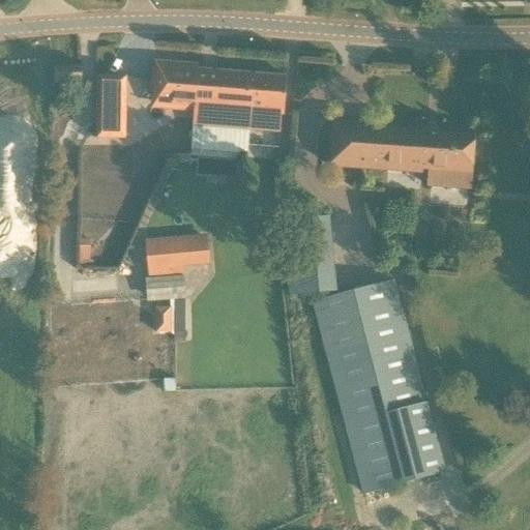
[(99,50),(97,67),(111,68),(113,51),(99,50)]
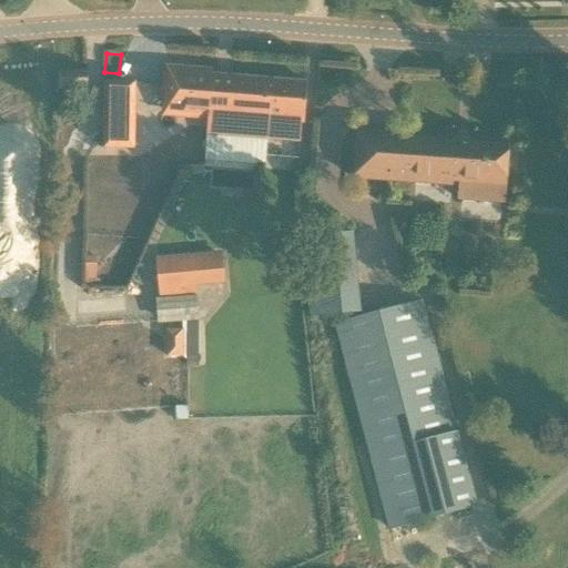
[(159,117),(192,120),(192,117),(208,118),(205,137),(302,144),(303,125),(306,83),(212,75),(212,70),(163,66),(159,117)]
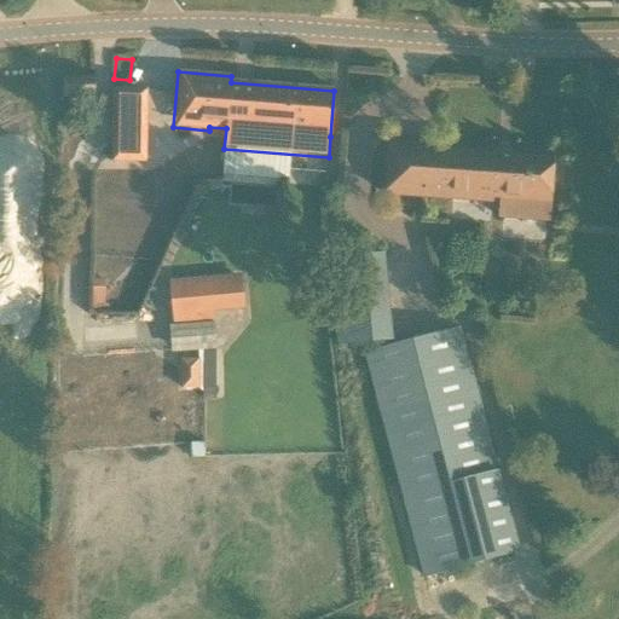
[(63,79),(63,98),(96,97),(94,79),(63,79)]
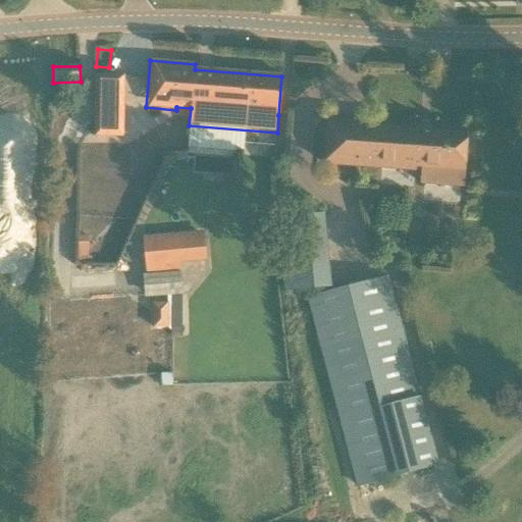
[(420,168),(419,185),(463,188),(467,134),(379,127),(379,123),(327,119),(323,164),(415,171),(415,167),(420,168)]
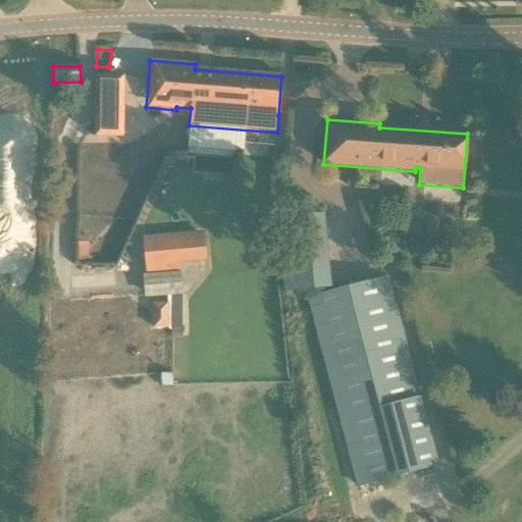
[(278,220),(285,293),(331,288),(324,215),(278,220)]
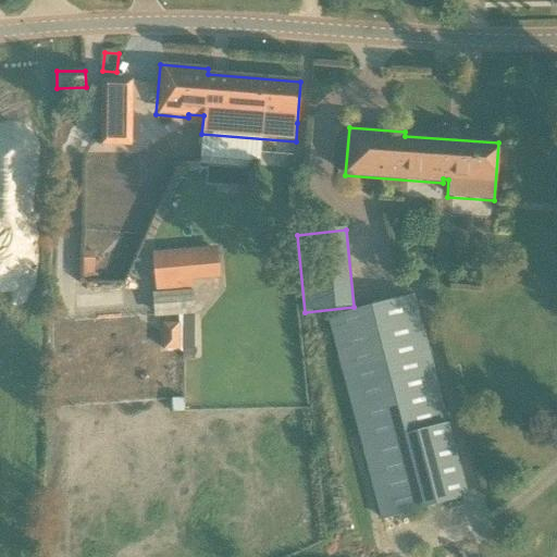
[(185,280),(217,277),(215,246),(148,250),(151,317),(187,314),(185,280)]
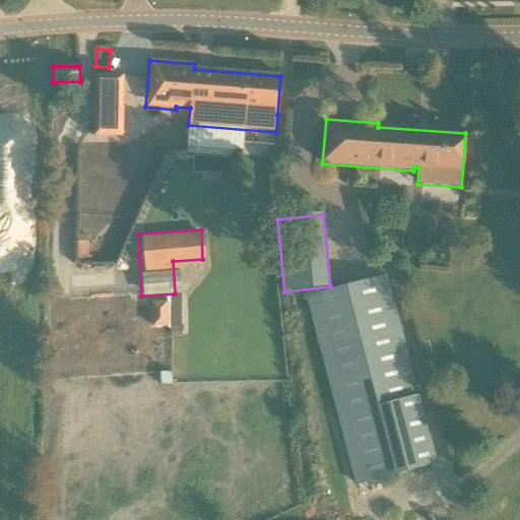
[(306,298),(356,486),(437,465),(387,276),(306,298)]
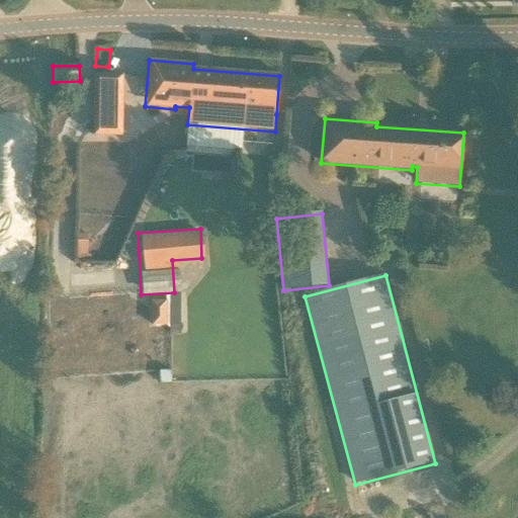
[(168,326),(168,299),(152,300),(152,326),(168,326)]
